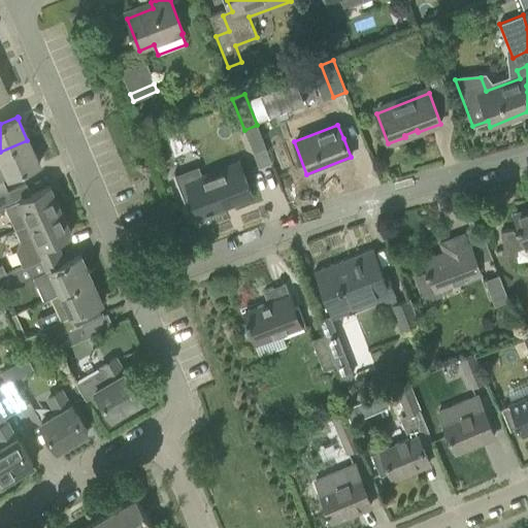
[(264,163),(256,129),(244,131),(254,165),(264,163)]
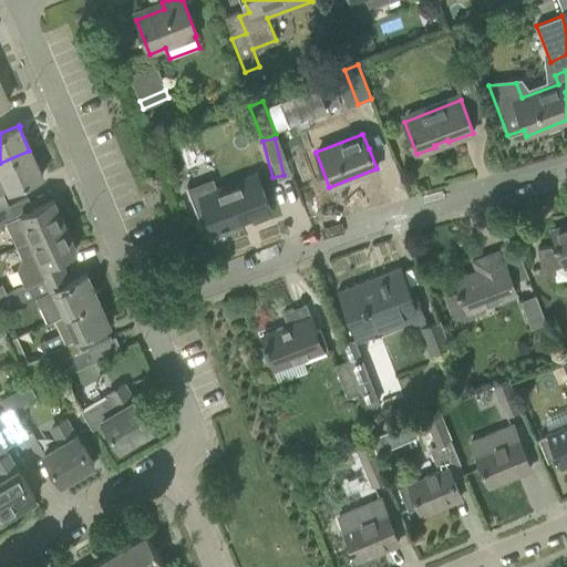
[(0,208),(8,205),(2,193),(42,175),(41,174),(40,174),(29,151),(0,163),(0,208)]
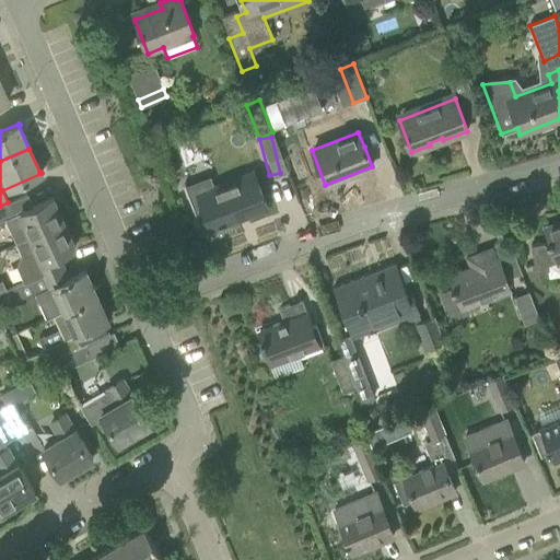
[(222,224),(266,208),(254,175),(214,190),(211,182),(185,191),(197,223),(207,219),(210,230),(218,226),(219,230),(223,228),(222,224)]
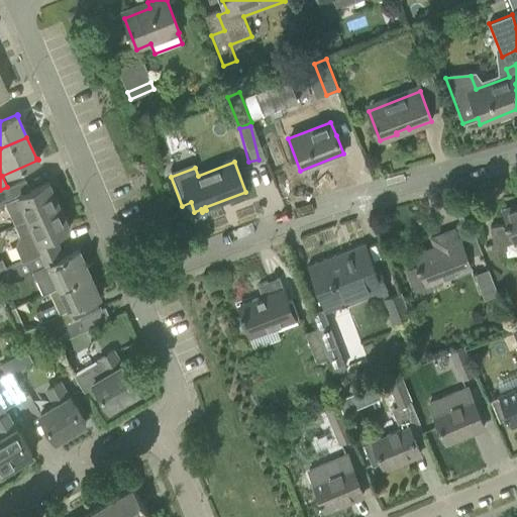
[(58,205),(47,184),(48,184),(47,182),(29,190),(24,179),(7,187),(0,190),(0,207),(6,205),(14,224),(27,219),(58,205)]
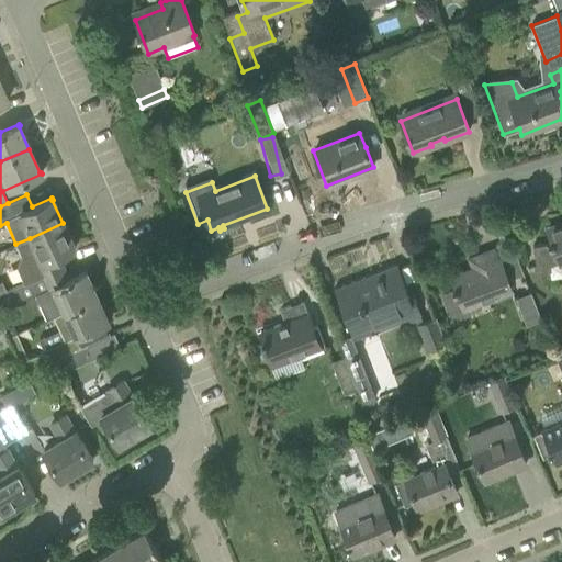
[(55,256),(75,248),(74,246),(72,246),(63,223),(30,238),(15,244),(21,257),(19,258),(17,267),(23,283),(60,268),(55,256)]
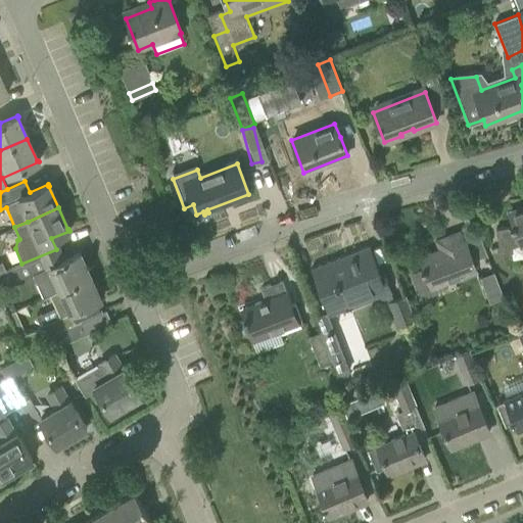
[(522,207),(509,214),(514,225),(508,227),(496,229),(501,254),(513,252),(514,258),(522,256),(522,207)]
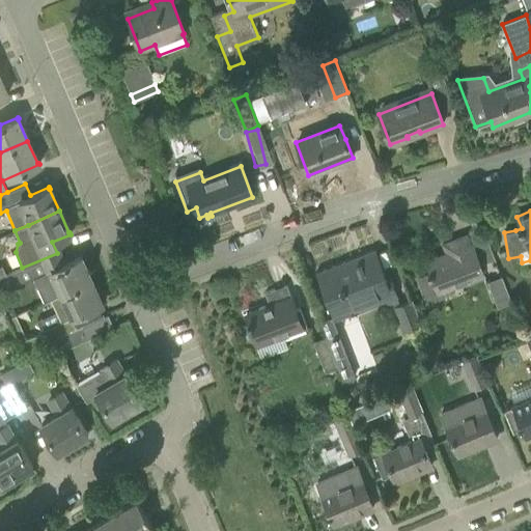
[(416,280),(425,305),(446,297),(443,288),(482,274),(471,245),(469,246),(465,236),(443,245),(447,254),(426,261),(430,272),(426,274),(427,276),(416,280)]
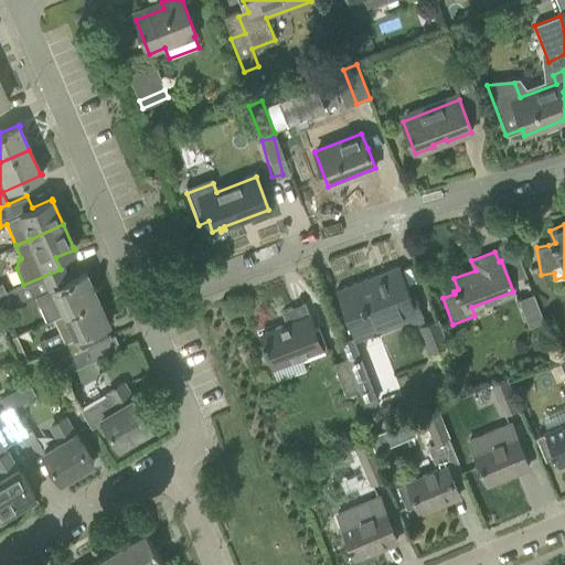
[(398,267),(336,291),(354,340),(377,331),(374,323),(404,311),(407,320),(422,315),(414,292),(409,294),(398,267)]
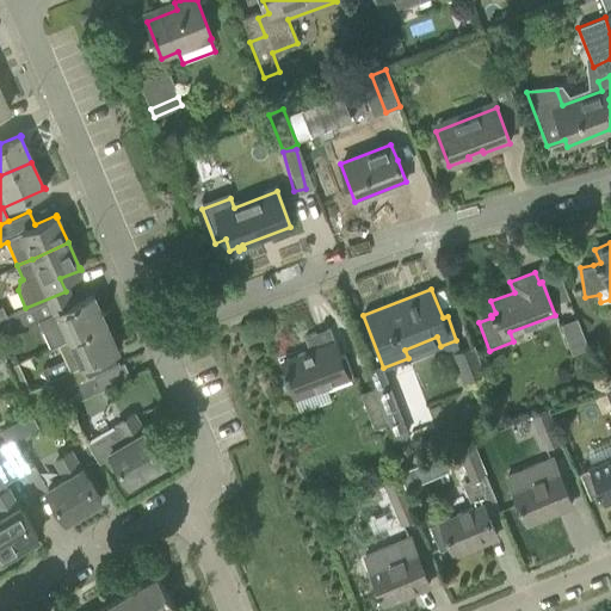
[(104,322),(92,297),(93,297),(93,295),(73,304),(66,291),(25,308),(1,320),(0,320),(0,335),(28,325),(42,331),(50,347),(57,344),(104,322)]
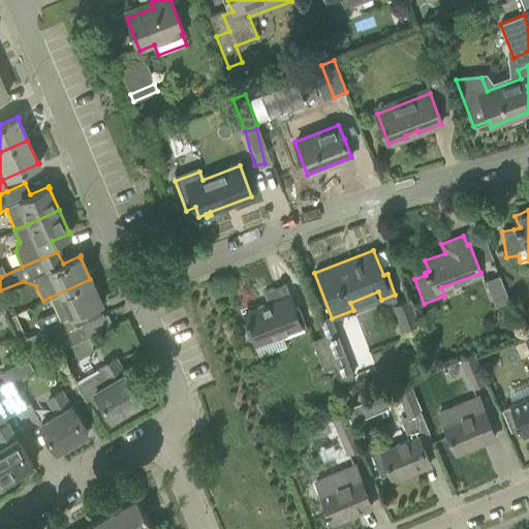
[(486,281),(495,306),(508,301),(499,275),(486,281)]
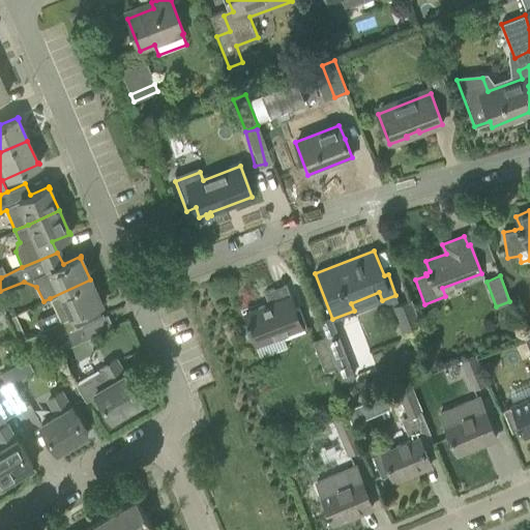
[(24,351),(54,337),(102,317),(97,305),(101,303),(101,301),(100,302),(90,280),(50,298),(59,321),(39,330),(40,331),(19,342),(24,351)]
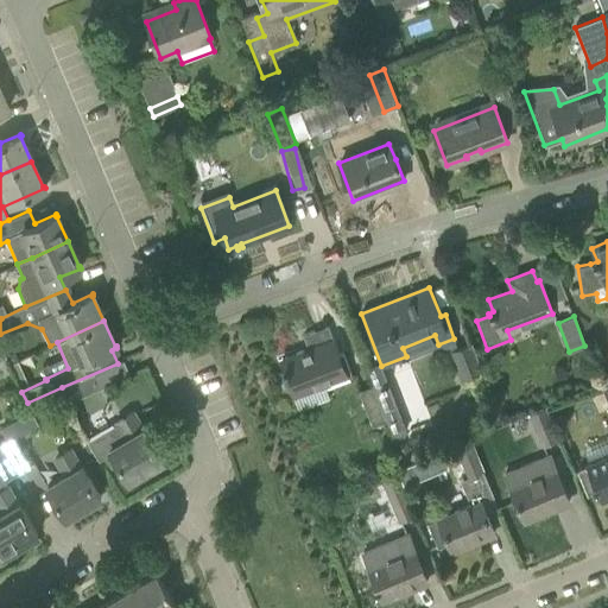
[(324,385),(347,377),(350,375),(342,354),(339,355),(327,327),(303,336),(308,349),(280,359),(285,372),(280,373),(282,377),(286,374),(299,410),(329,398),(324,385)]
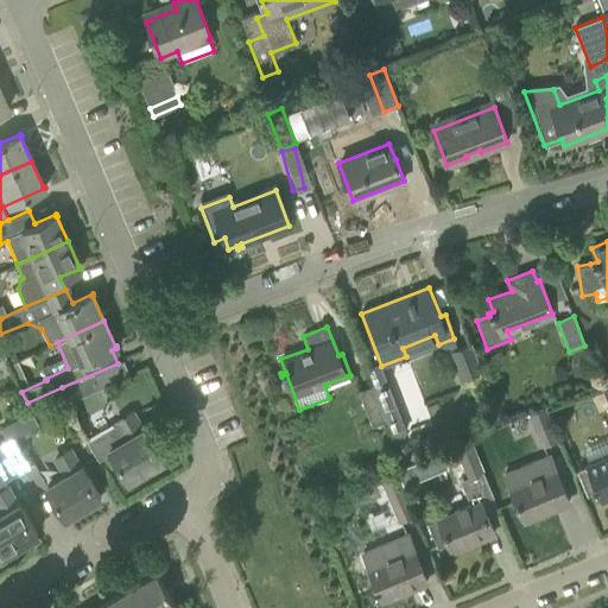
[(449,350),(462,385),(483,375),(470,342),(449,350)]
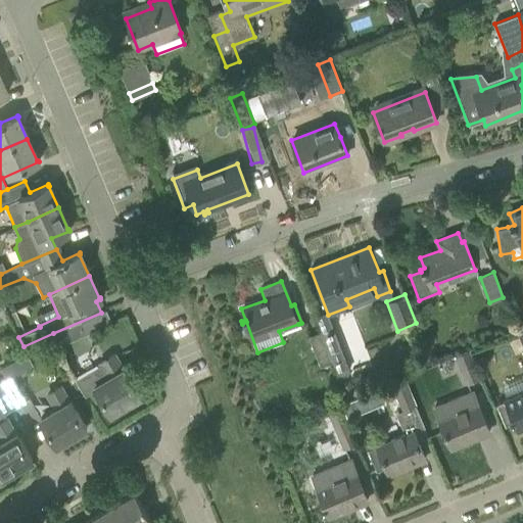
[(101,313),(53,333),(59,345),(110,322),(105,311),(101,313)]
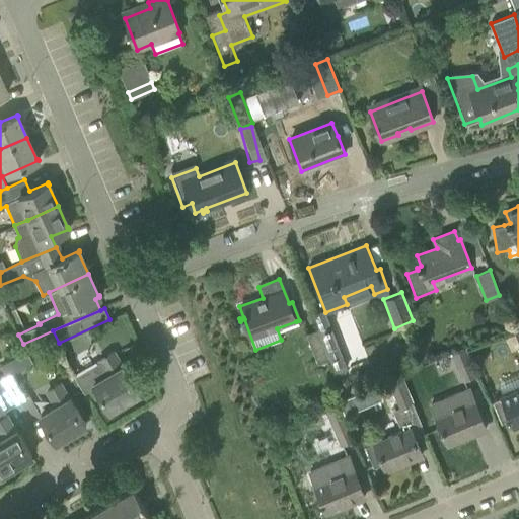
[(306,334),(317,364),(329,360),(326,351),(318,328),(306,334)]
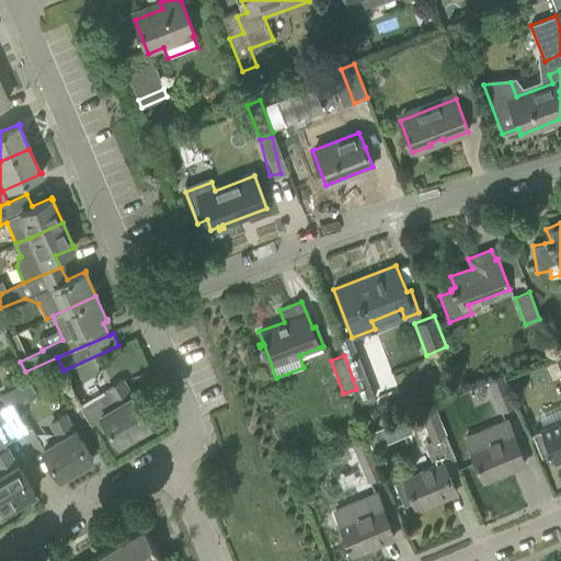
[(365,374),(353,379),(356,389),(357,390),(369,386),(365,374)]
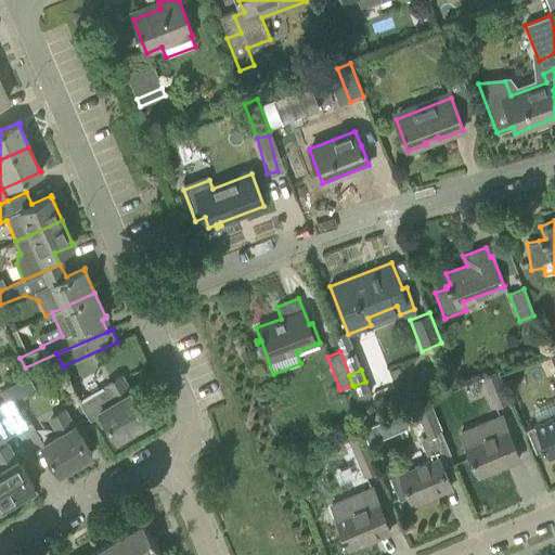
[(497,372),(483,377),(495,407),(508,401),(497,372)]
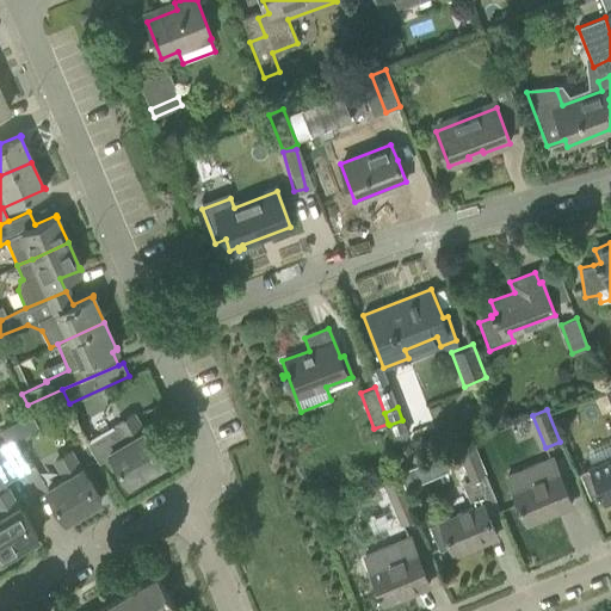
[(0,430),(6,443),(13,440),(37,429),(31,415),(0,430)]
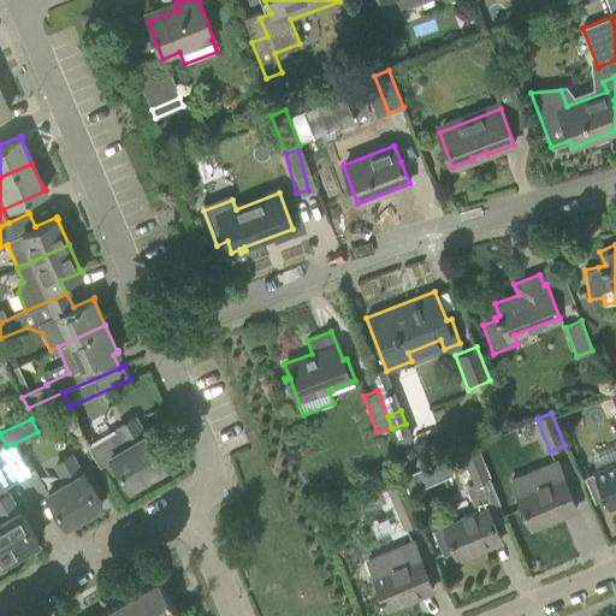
[(143,436),(134,419),(119,427),(119,428),(88,448),(100,466),(112,458),(129,486),(130,486),(130,485),(149,473),(150,475),(152,474),(163,467),(164,467),(144,434),(143,436)]
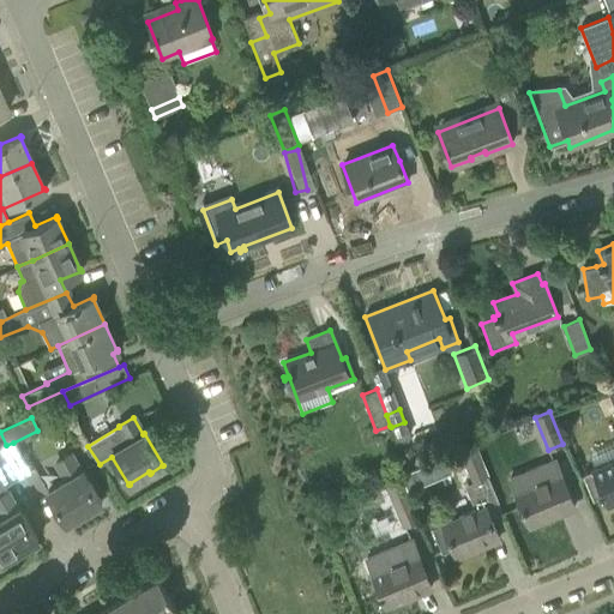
[(6,445),(0,449),(18,479),(30,471),(13,443),(6,445)]
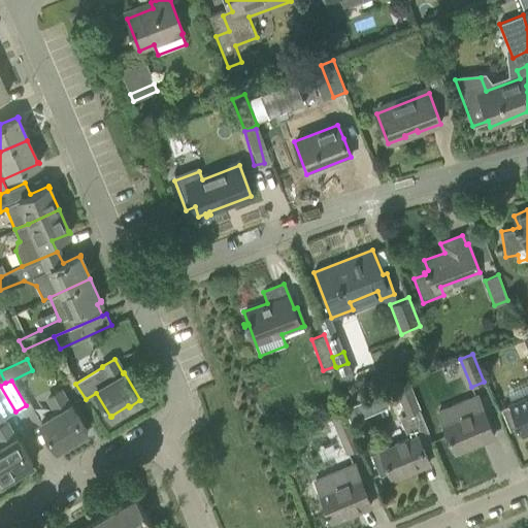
[(395,387),(406,415),(399,418),(408,439),(372,455),(382,474),(389,471),(392,479),(429,463),(418,436),(428,432),(419,409),(407,382),(395,387)]
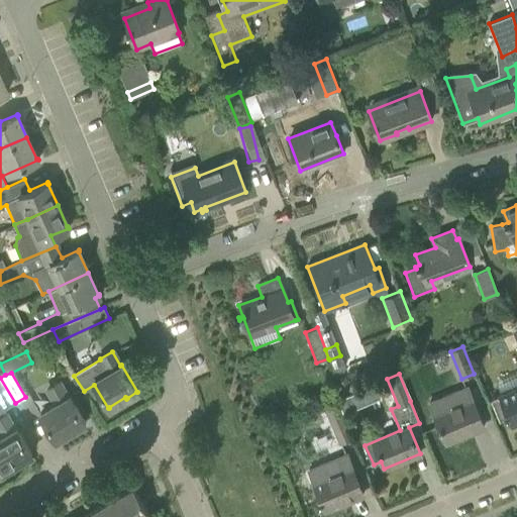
[(0,402),(4,410),(15,403),(0,378),(0,377),(0,402)]
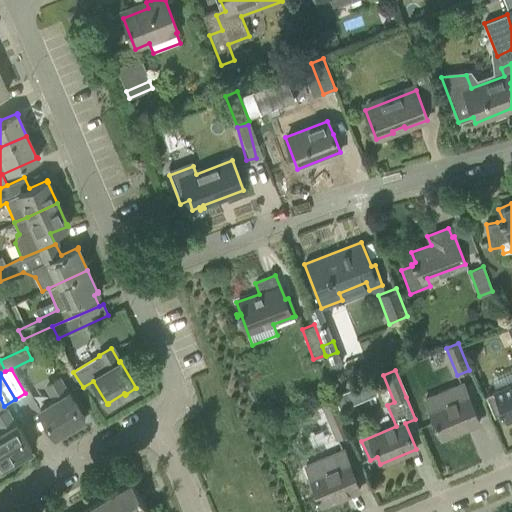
[(84,419),(76,405),(68,392),(66,393),(58,379),(46,387),(54,400),(39,409),(55,436),(56,435),(55,434),(71,425),(72,426),(84,419)]
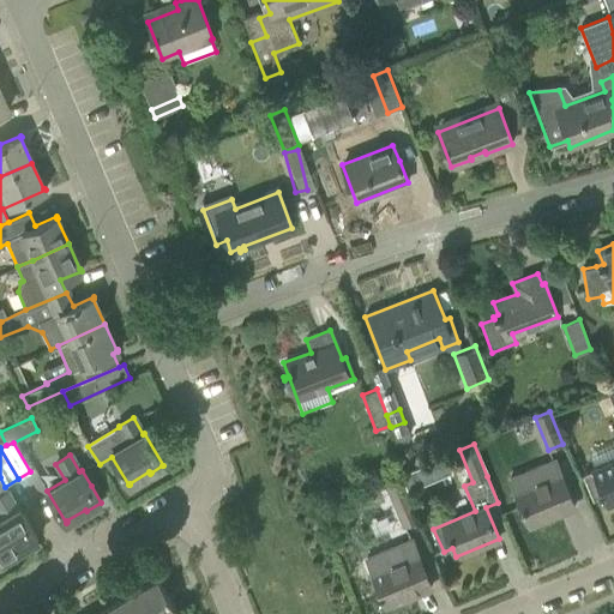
[(443,456),(398,475),(405,491),(450,471),(443,456)]
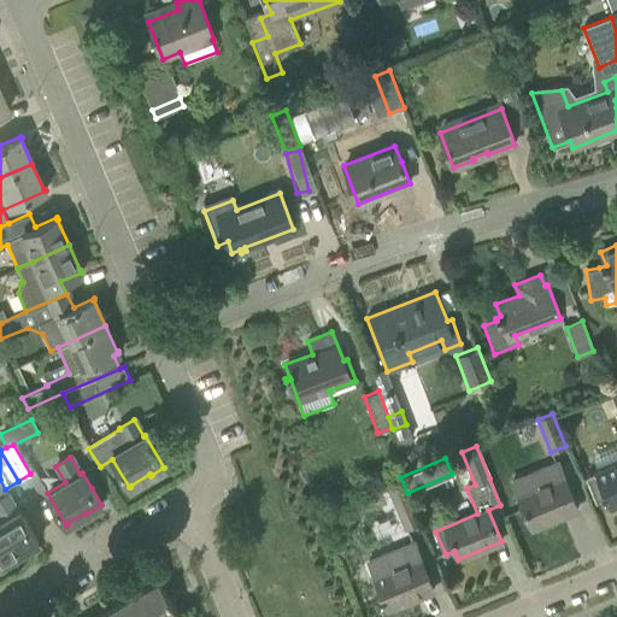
[(563,476),(557,462),(511,480),(518,495),(532,529),(548,522),(547,518),(565,511),(566,515),(577,510),(563,476)]
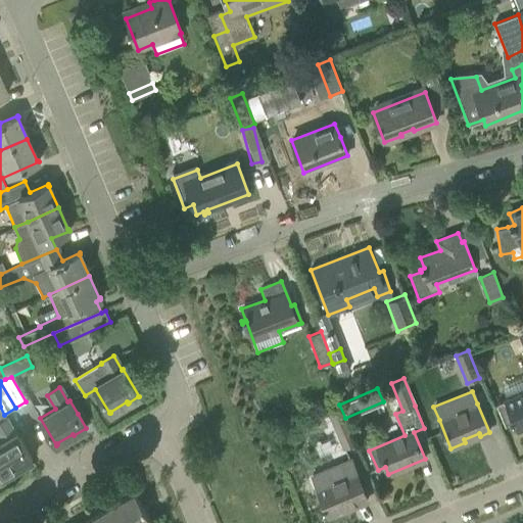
[(522,392),(506,400),(496,403),(505,423),(514,420),(517,428),(522,426),(522,392)]
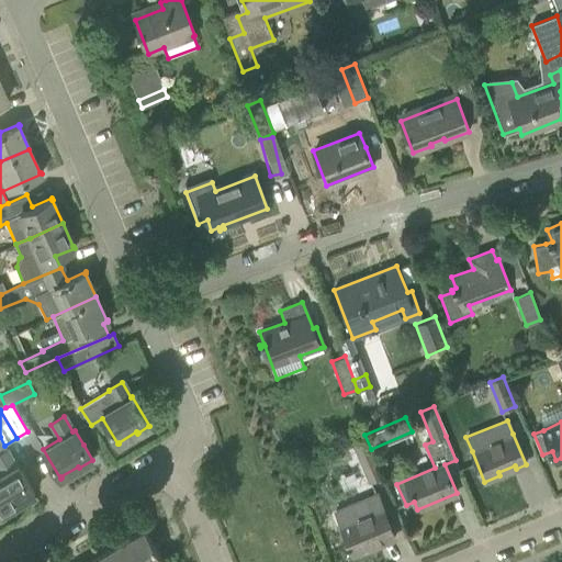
[(382,478),(364,435),(351,440),(369,483),(382,478)]
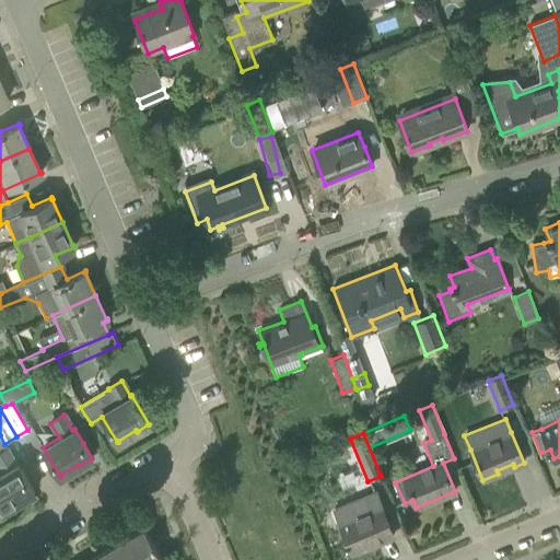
[(34,492),(16,463),(15,464),(7,448),(0,452),(0,506),(2,511),(3,510),(3,509),(21,499),(21,500),(34,492)]
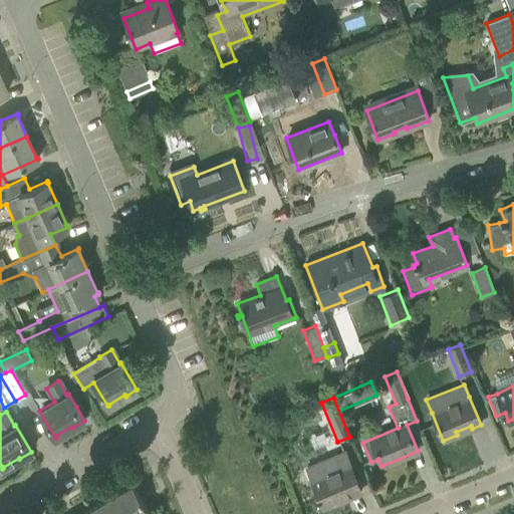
[(349,465),(344,452),(325,460),(306,468),(307,469),(312,466),(317,478),(312,481),(318,496),(315,498),(316,501),(319,499),(323,508),(361,492),(349,465)]
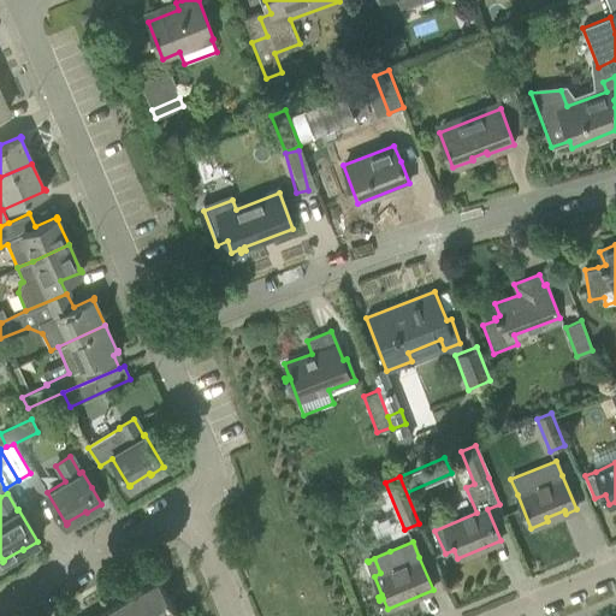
[(158,580),(132,594),(144,615),(176,615),(178,615),(158,580)]
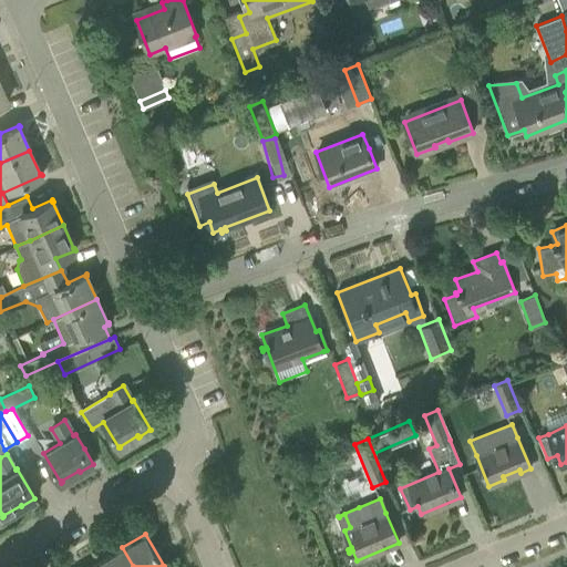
[(133,566),(122,547),(100,562),(102,566),(133,566)]
